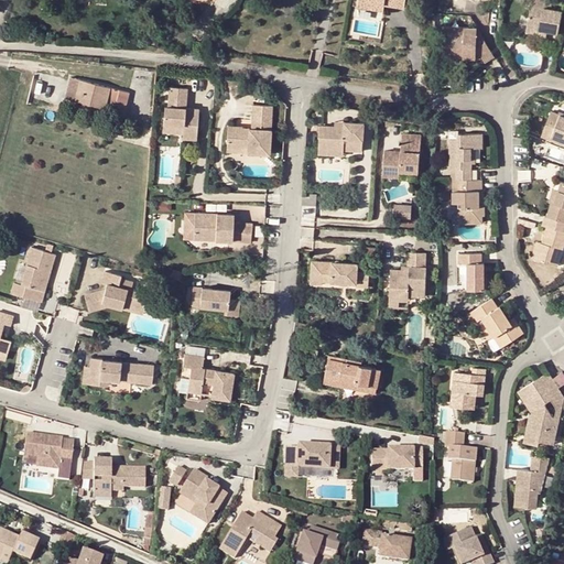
[(383,12),(384,6),(359,0),(358,8),(383,12)]
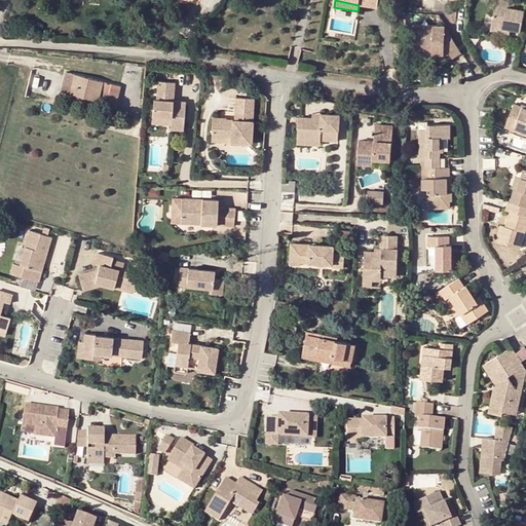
[(503,0),(496,0),(496,6),(492,32),(503,34),(504,29),(511,29),(510,36),(509,44),(518,45),(524,11),(525,3),(503,0)]
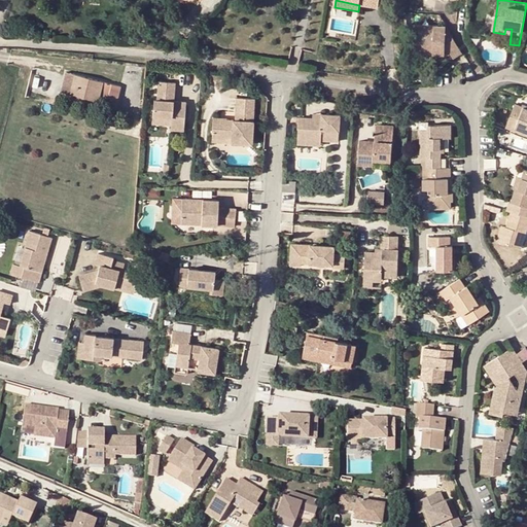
[(461,54),(445,27),(413,27),(413,49),(431,50),(431,56),(443,56),(443,59),(452,59),(461,54)]
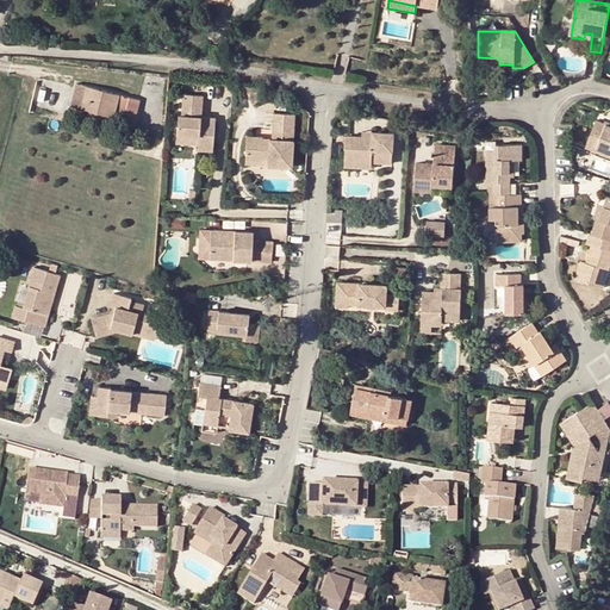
[(118,95),(75,83),(69,106),(112,118),(114,112),(118,95)]
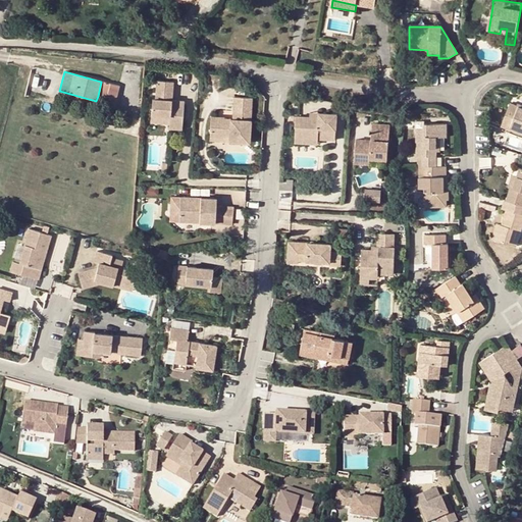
[(117,87),(101,82),(98,96),(113,100),(117,87)]
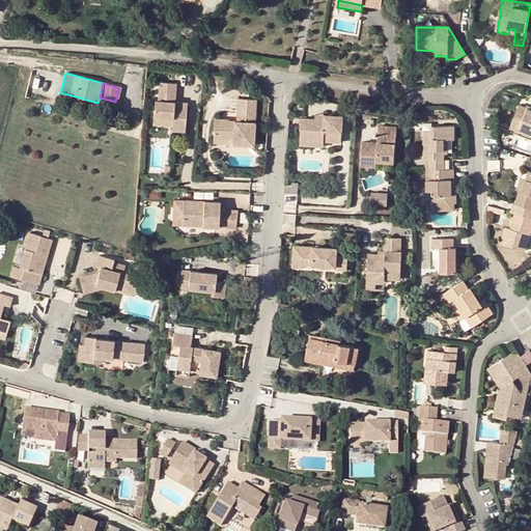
[(174,84),(157,83),(155,117),(173,118),(172,126),(172,132),(185,132),(186,104),(174,103),(174,84)]
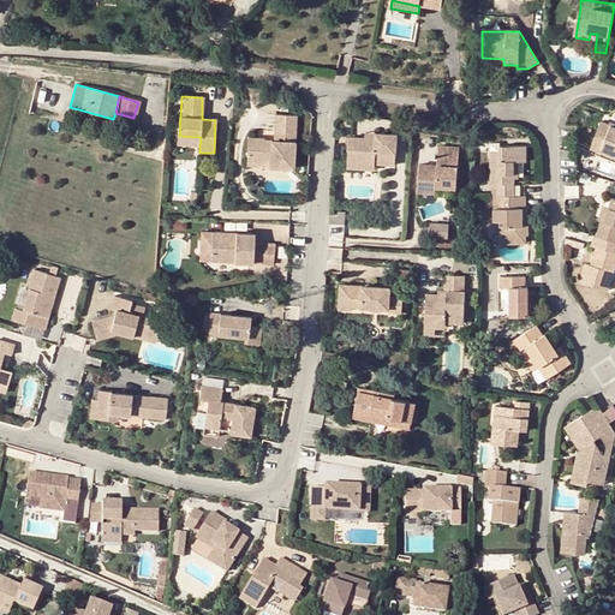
[(246,161),(276,162),(275,167),(293,168),(294,141),(285,139),(286,132),(296,132),(297,115),(276,114),(274,139),(248,138),(246,161)]
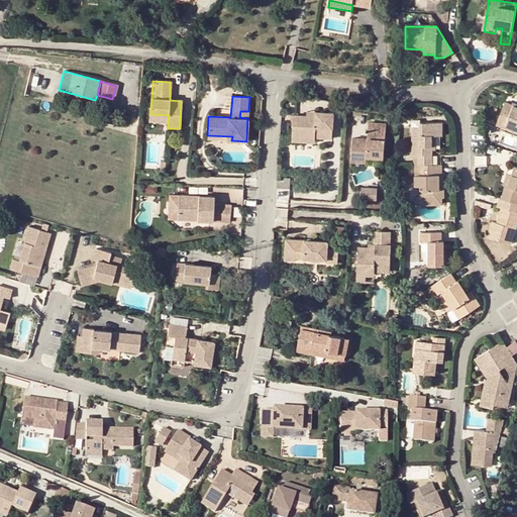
[(91,113),(90,119),(124,128),(125,123),(91,113)]
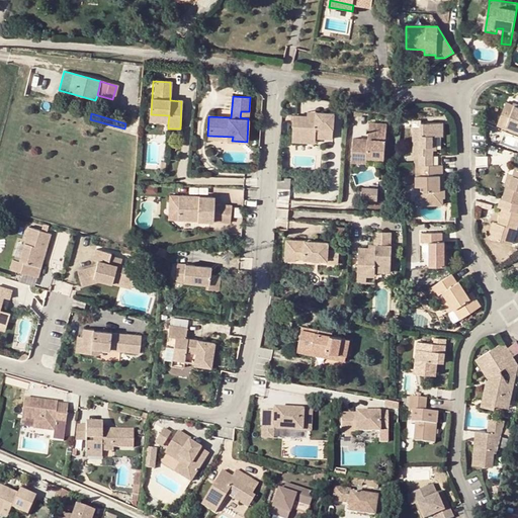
[(305,117),(293,116),(292,137),(315,139),(333,140),(334,114),(314,113),(313,117),(305,117)]
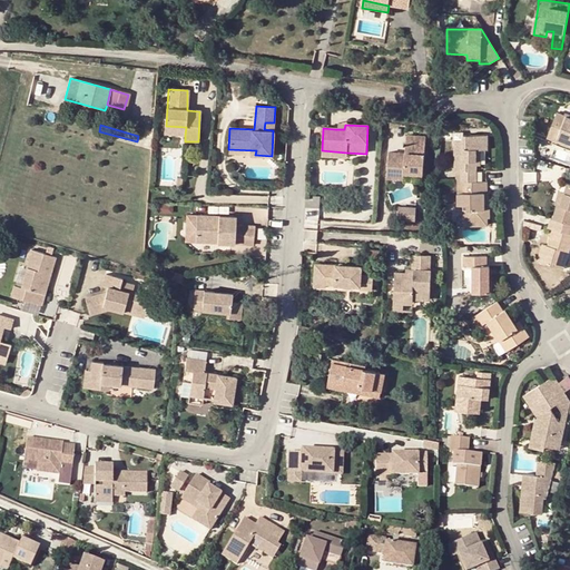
[(166,126),(166,134),(185,135),(186,127),(166,126)]
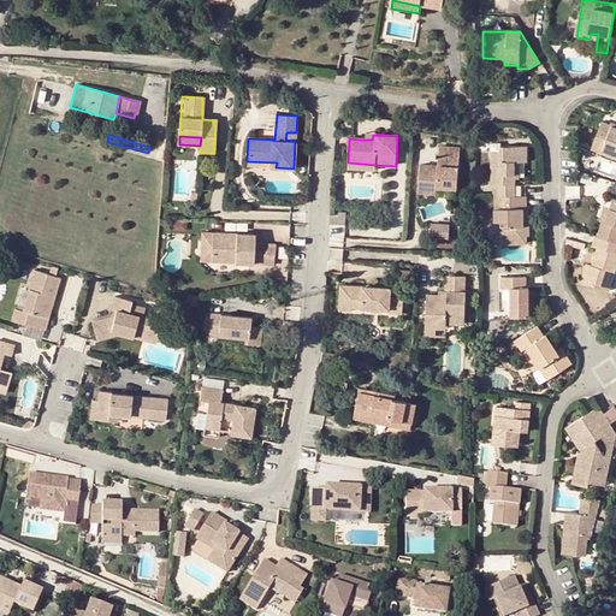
[(615,138),(608,137),(603,148),(615,153),(615,138)]
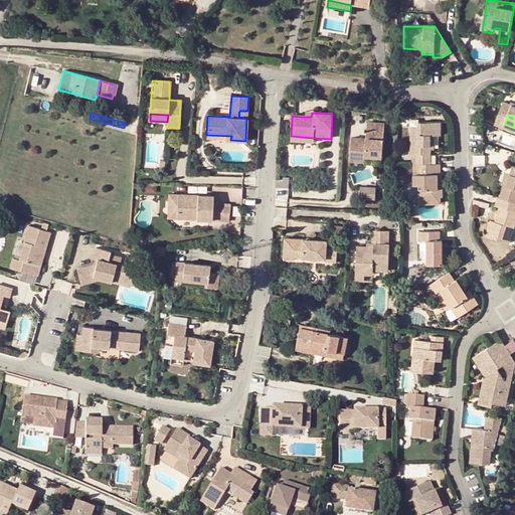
[(416,154),(416,165),(431,165),(430,150),(430,145),(423,143),(425,133),(434,135),(439,135),(439,123),(418,123),(417,127),(411,127),(411,154),(416,154)]
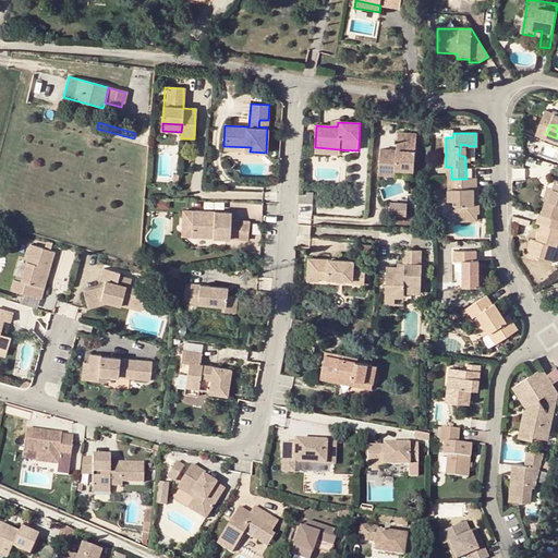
[(543,142),(557,146),(557,138),(546,134),(543,142)]
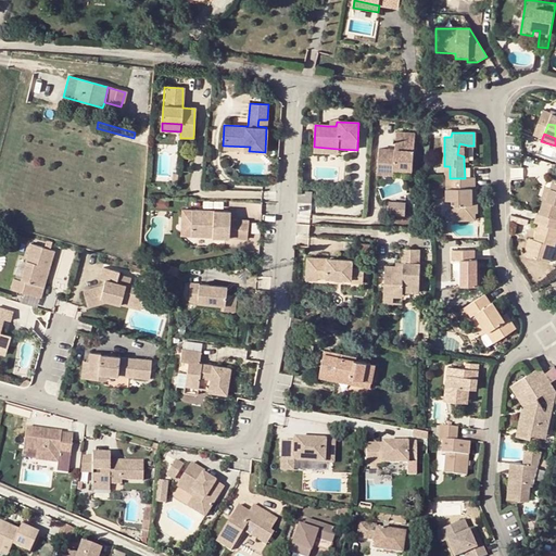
[(418,137),(400,137),(400,146),(418,146),(418,137)]
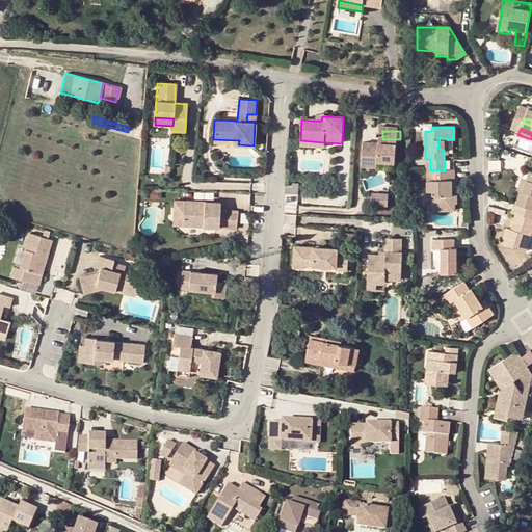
[(437,148),(444,150),(444,139),(448,139),(440,137),(437,148)]
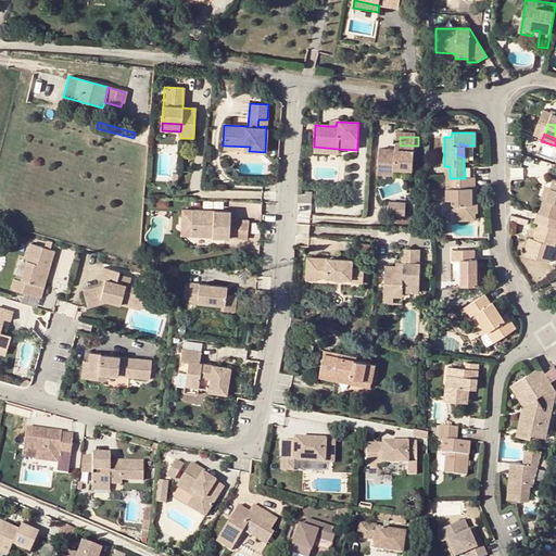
[(417,172),(418,153),(400,153),(383,154),(383,172),(417,172)]
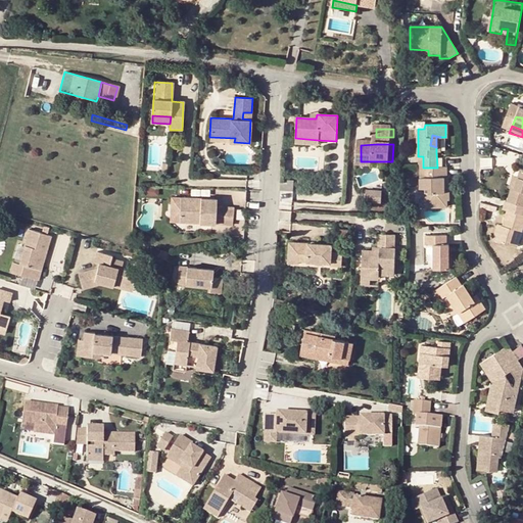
[(423,168),(420,169),(420,189),(425,189),(425,203),(433,202),(432,207),(446,207),(447,193),(444,193),(444,179),(447,179),(447,169),(437,168),(423,168)]
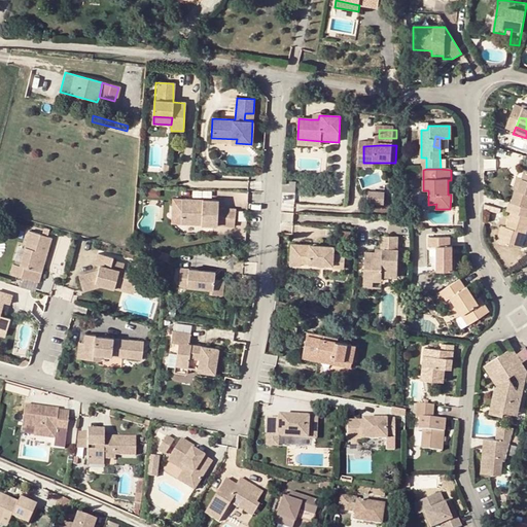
[(512,204),(526,208),(526,171),(524,171),(522,179),(518,190),(515,190),(512,204)]
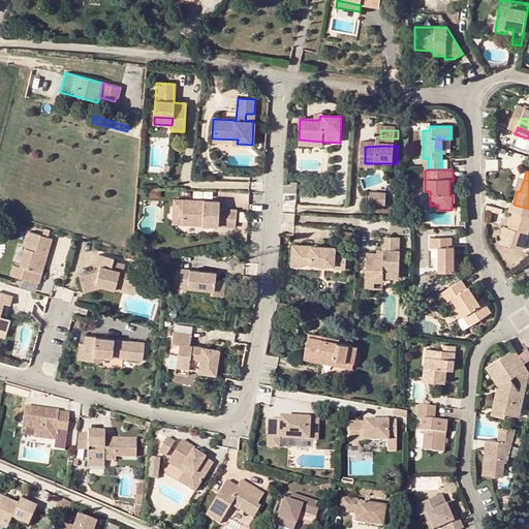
[(514,190),(517,191),(520,191),(524,180),(518,178),(514,190)]
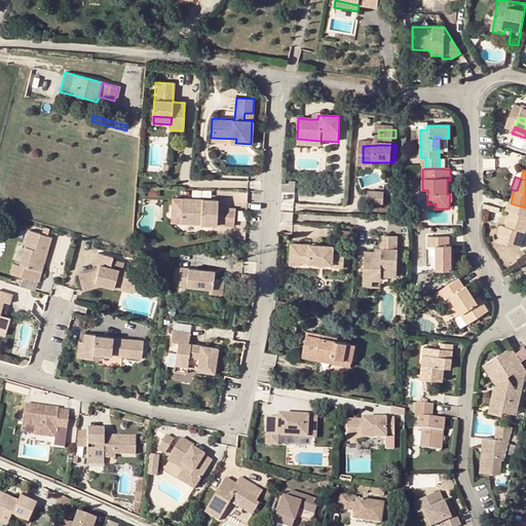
[(294,183),(282,182),(282,193),(294,194),(294,183)]
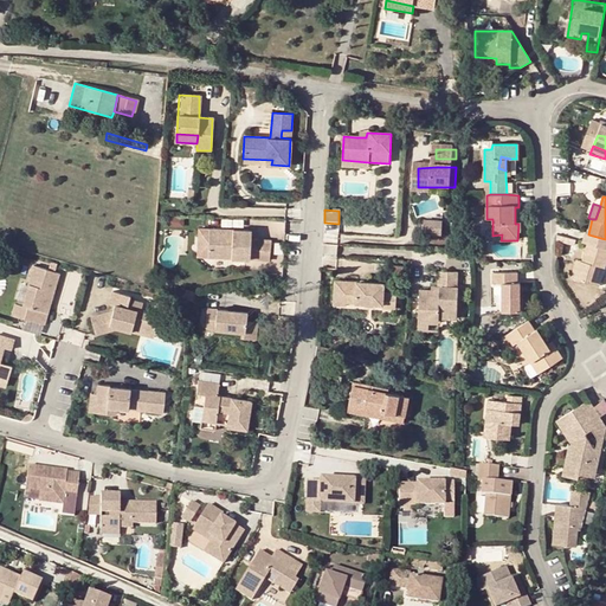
[(443,221),(425,219),(424,232),(443,233),(443,221)]
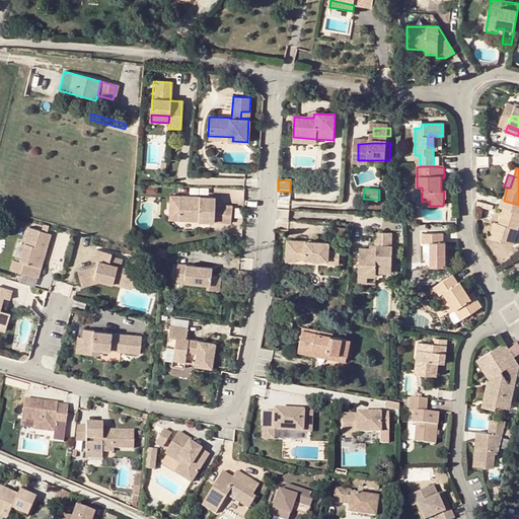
[(215,205),(216,198),(169,196),(168,220),(232,223),(232,206),(215,205)]
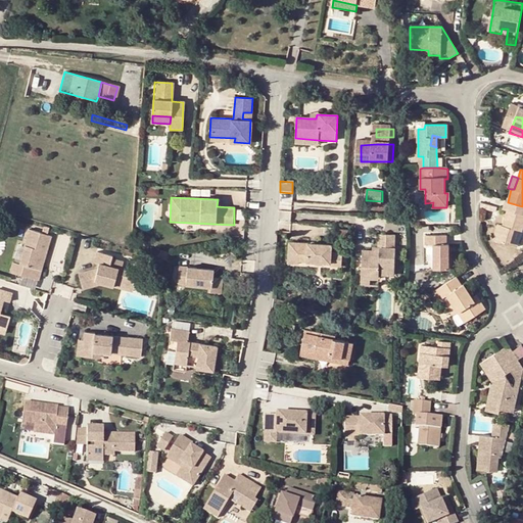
[(522,231),(522,206),(508,202),(506,202),(504,210),(508,211),(503,227),(498,243),(518,248),(522,231)]
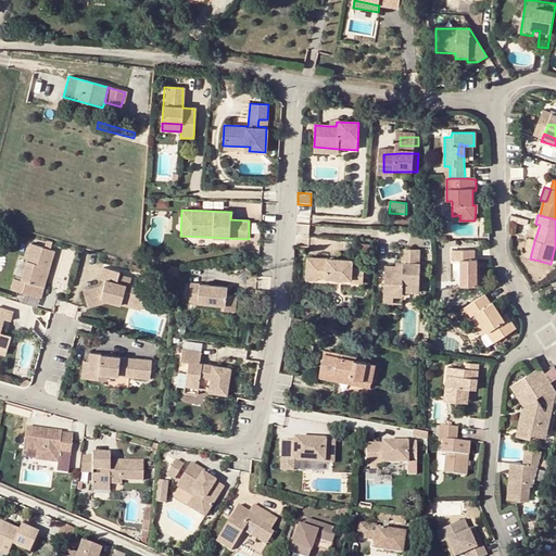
[(530,258),(534,241),(530,239),(525,256),(530,258)]
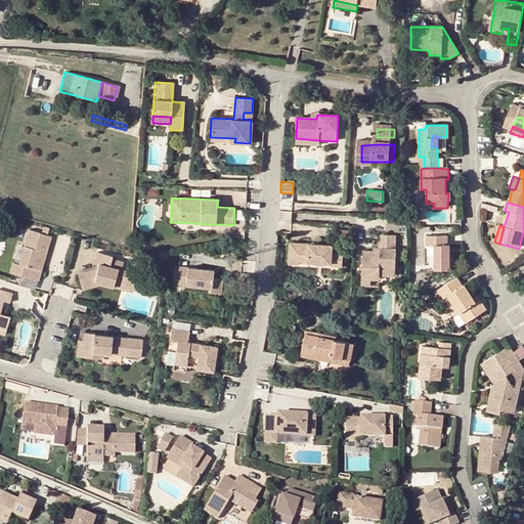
[(362,247),(360,274),(370,274),(379,275),(379,271),(394,272),(396,246),(395,246),(396,231),(381,230),(380,248),(362,247)]
